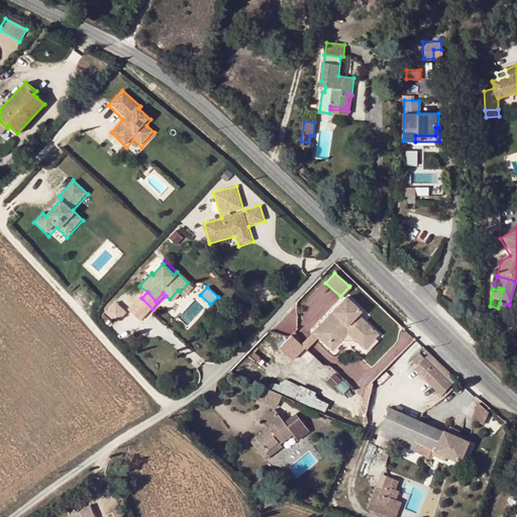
[(346,297),(316,329),(331,343),(347,327),(360,339),(372,327),(364,319),(358,324),(354,319),(362,311),(346,297)]
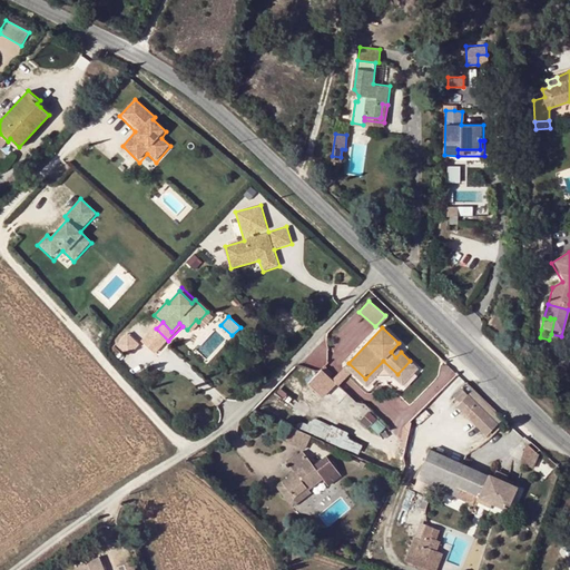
[(156,354),(168,341),(156,328),(143,342),(156,354)]
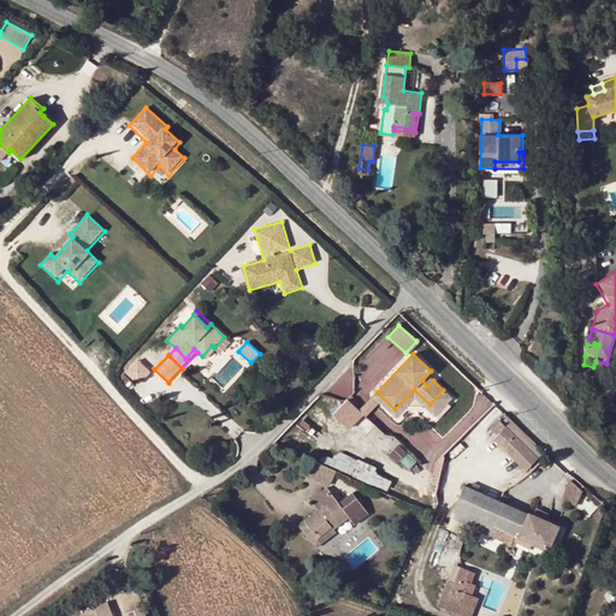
[(137,359),(126,371),(140,381),(150,369),(137,359)]
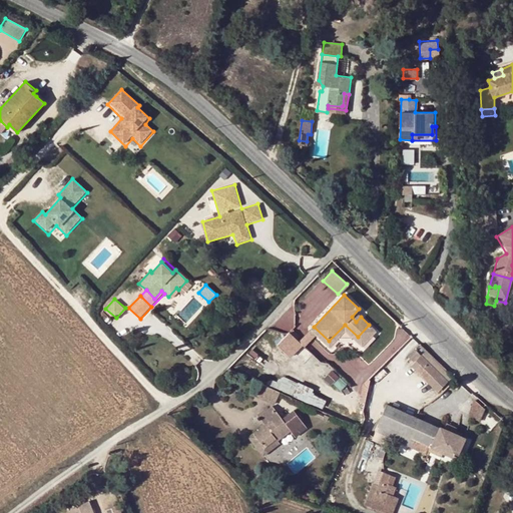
[(329,341),(314,327),(311,331),(330,349),(345,332),(361,347),(376,332),(369,325),(358,337),(345,325),(329,341)]
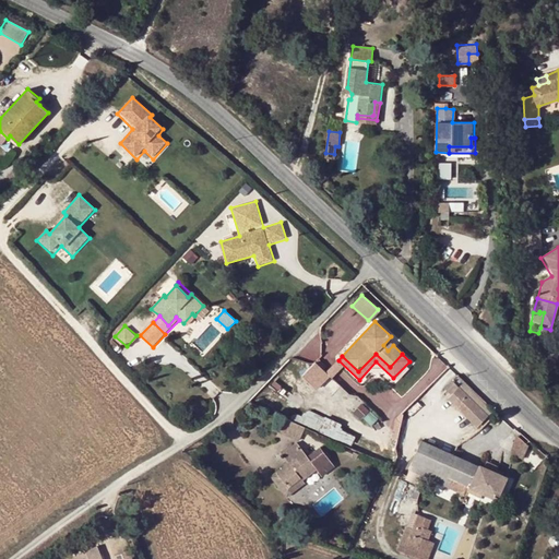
[(431,383),(448,400),(452,395),(460,387),(444,372),(431,383)]
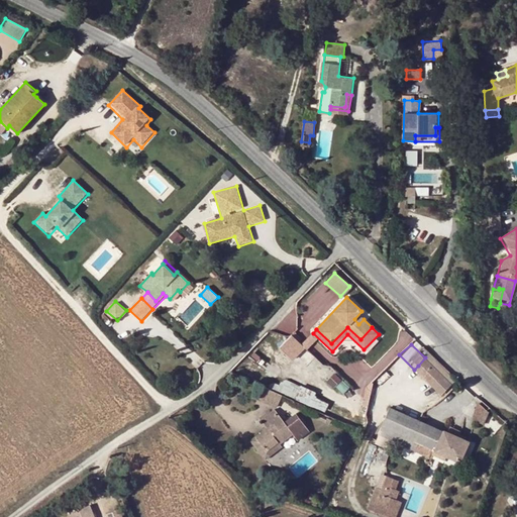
[(420,371),(442,394),(451,385),(425,357),(418,366),(421,370),(420,371)]
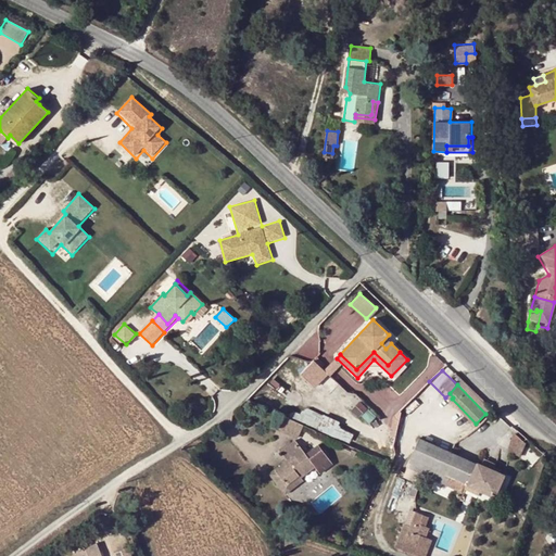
[(450,393),(445,397),(474,426),(476,424),(452,399),(453,397),(450,393)]
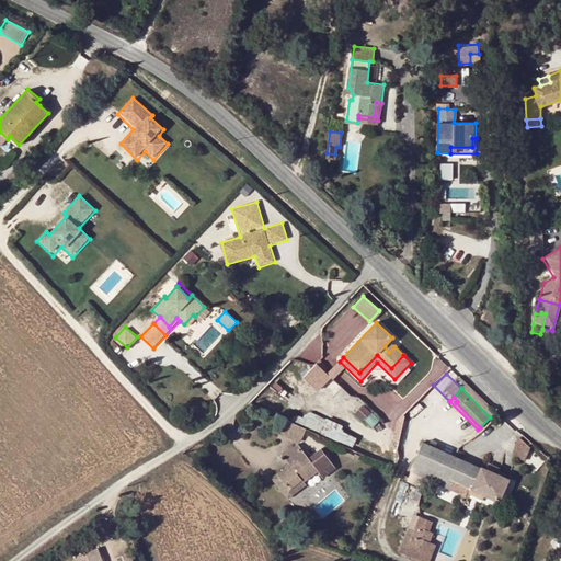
[(298,405),(292,420),(336,439),(335,441),(391,465),(396,456),(341,430),(343,426),(298,405)]
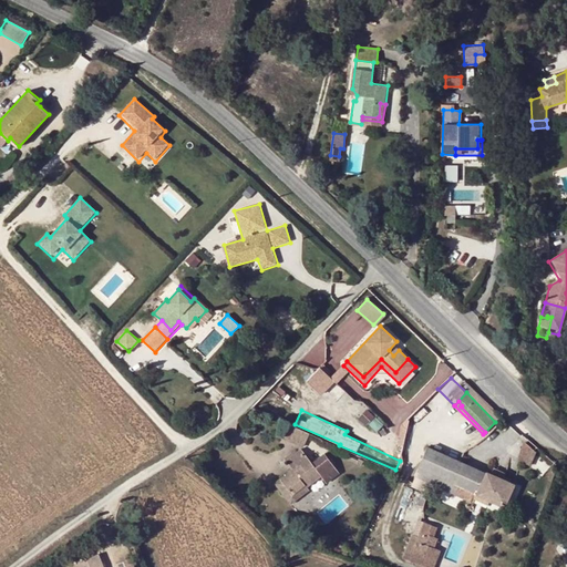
[(509,424),(506,421),(500,428),(505,431),(509,424)]
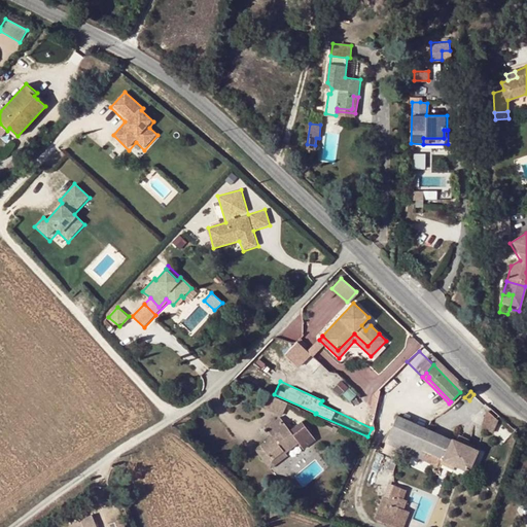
[(282,416),(287,402),(267,393),(260,407),(282,416)]
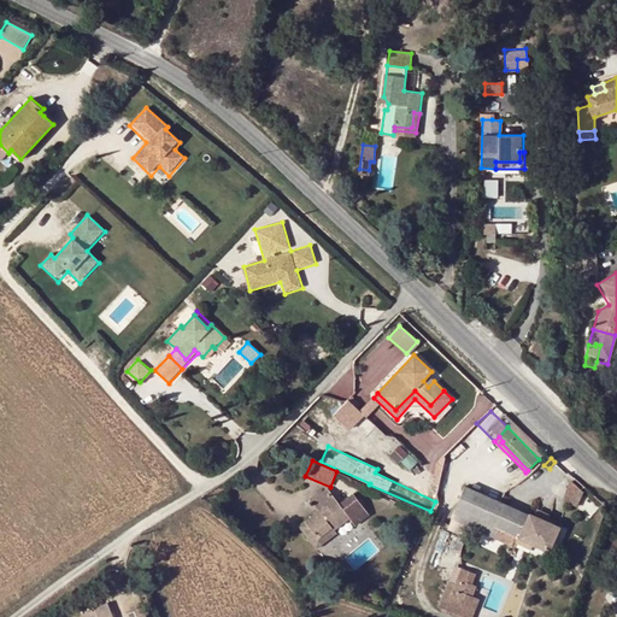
[(582,491),(570,481),(563,501),(579,506),(582,491)]
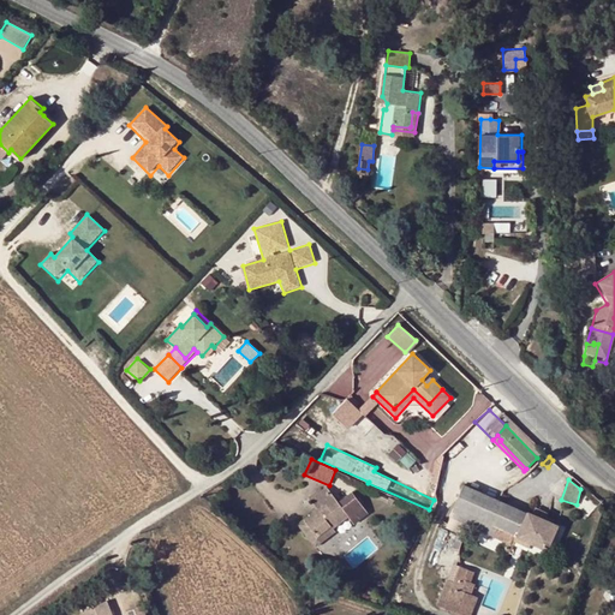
[(506,545),(515,550),(518,543),(521,537),(532,542),(547,549),(556,526),(464,485),(451,517),(507,542),(506,545)]
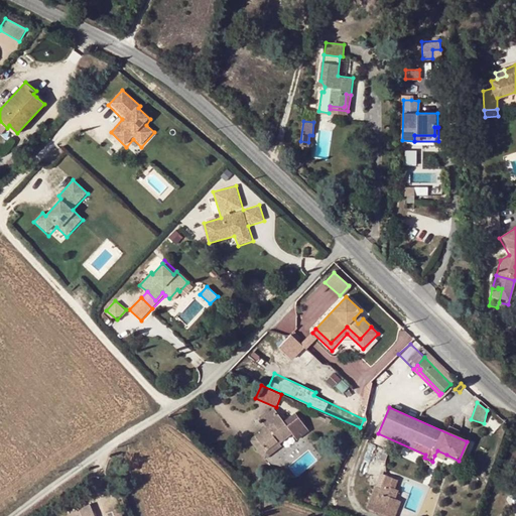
[(277,441),(278,442),(292,433),(297,439),(309,431),(295,412),(283,420),(274,408),(260,418),(267,427),(250,439),(258,450),(263,445),(266,450),(277,441)]
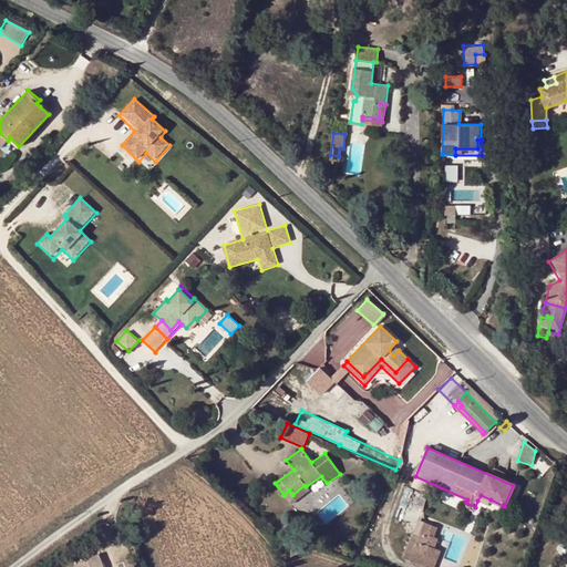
[(364,464),(351,457),(349,461),(363,466),(364,464)]
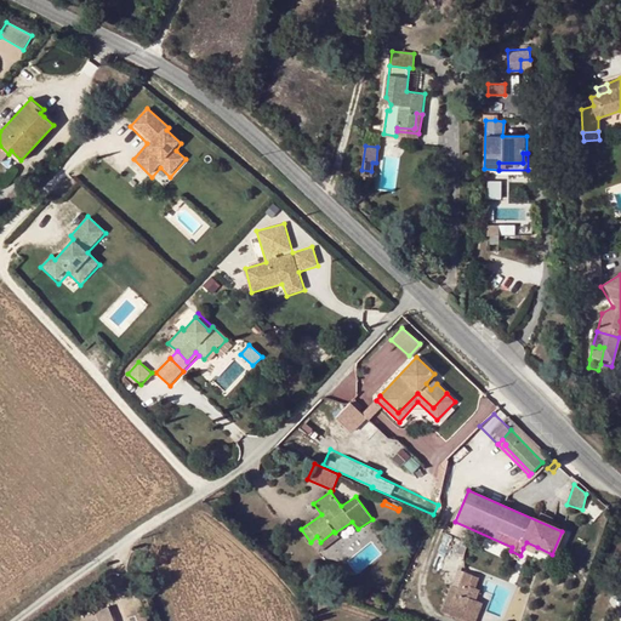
[(339,537),(335,533),(334,531),(320,542),(317,536),(311,542),(318,553),(339,537)]
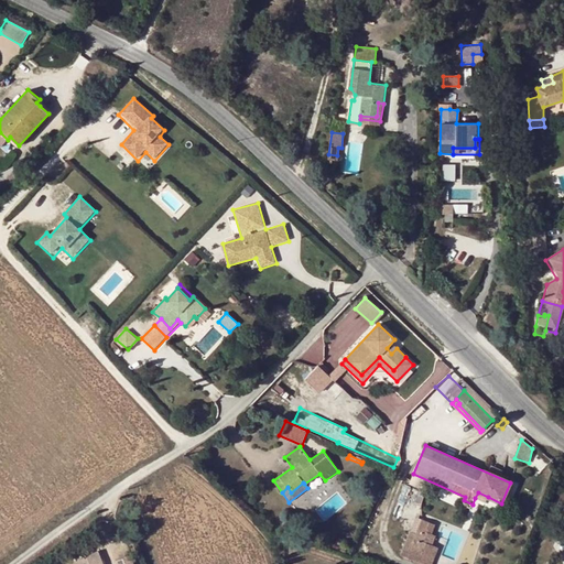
[(513,484),(510,483),(501,503),(505,505),(513,484)]
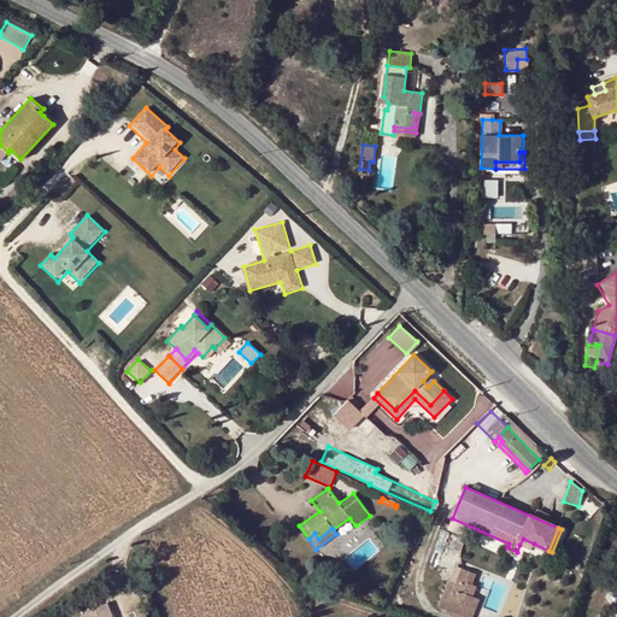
[(466,539),(460,536),(454,551),(460,552),(466,539)]
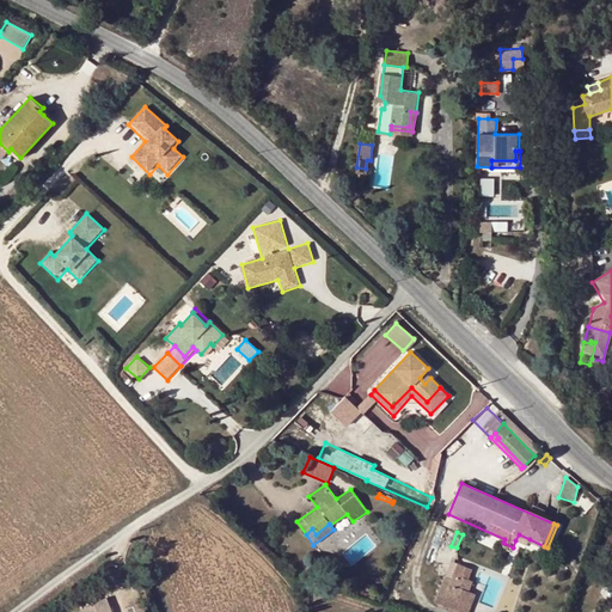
[(519,534),(515,540),(526,545),(530,539),(519,534)]
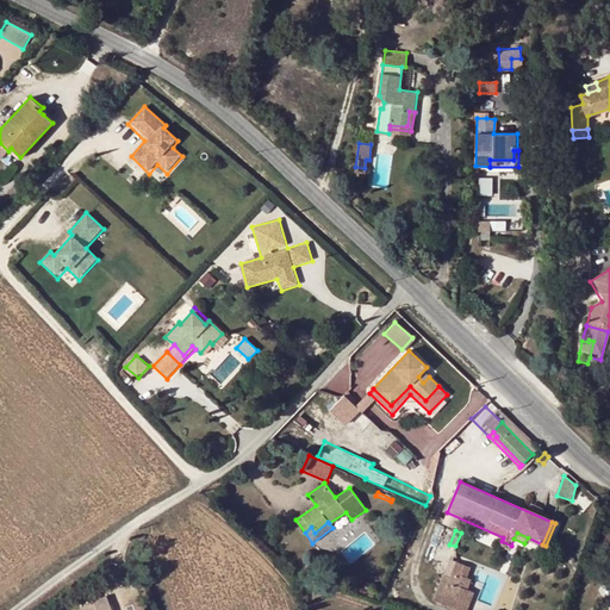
[(466,566),(458,562),(452,578),(444,574),(434,601),(458,609),(460,609),(468,590),(462,587),(466,577),(462,576),(466,566)]
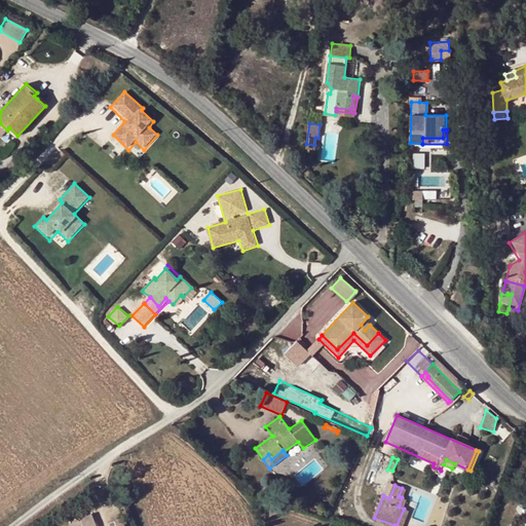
[(403,498),(402,497),(399,506),(404,509),(407,499),(403,498)]
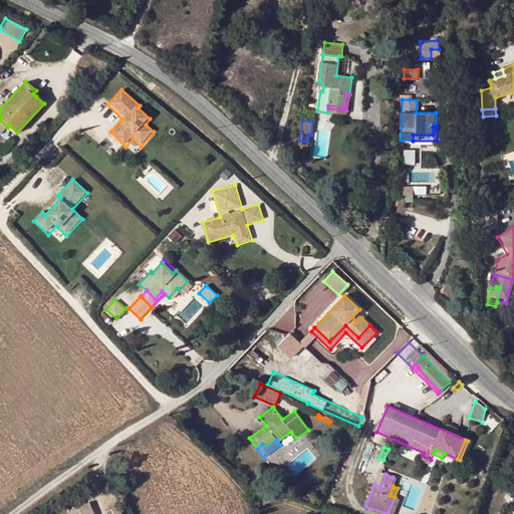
[(395,497),(388,513),(395,513),(401,500),(395,497)]
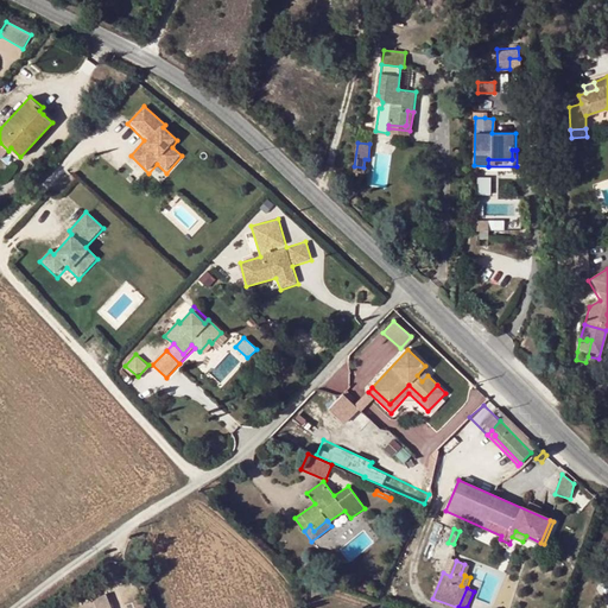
[(74,606),(74,607),(112,607),(106,594),(93,600),(93,599),(74,606)]
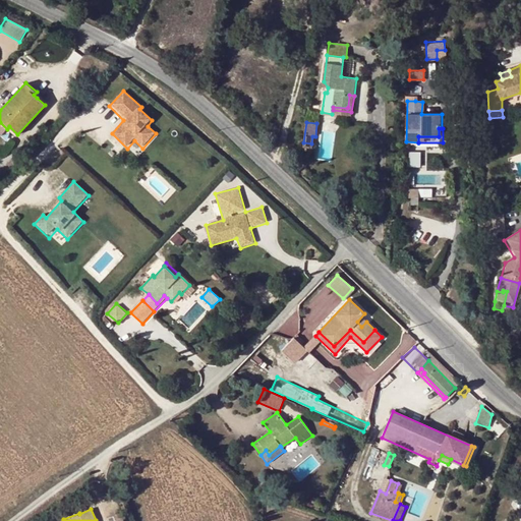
[(123,520),(120,512),(107,518),(107,520),(123,520)]
